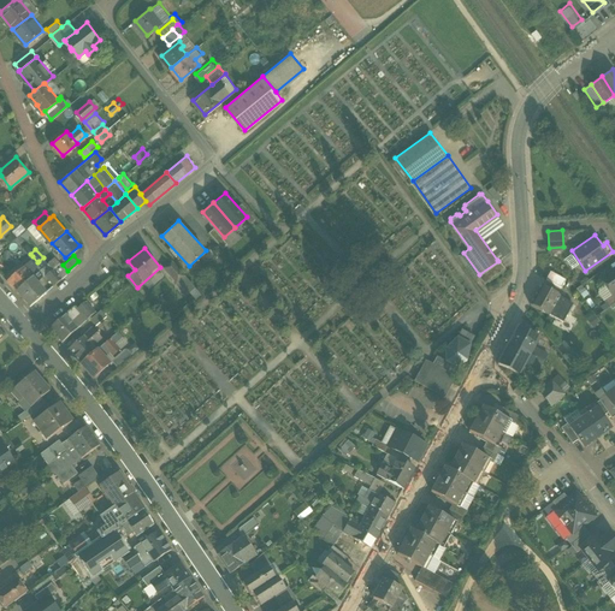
[(33,256),(7,278),(17,289),(39,270),(40,268),(36,265),(39,262),(37,262),(33,256)]
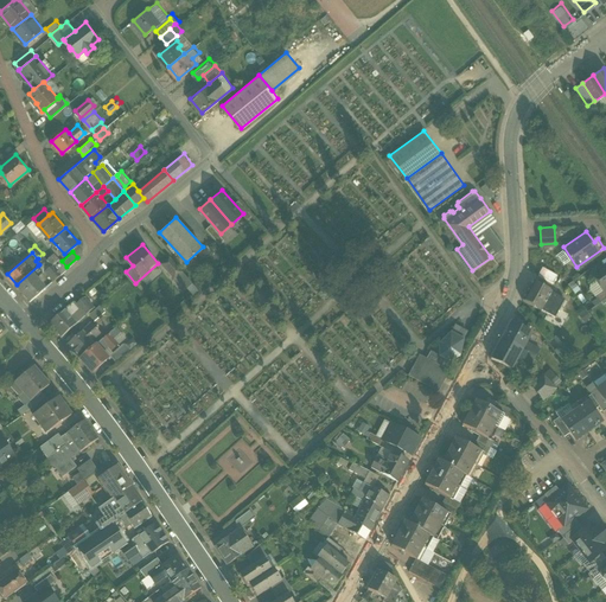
[(193,281),(171,255),(163,262),(185,288),(193,281)]
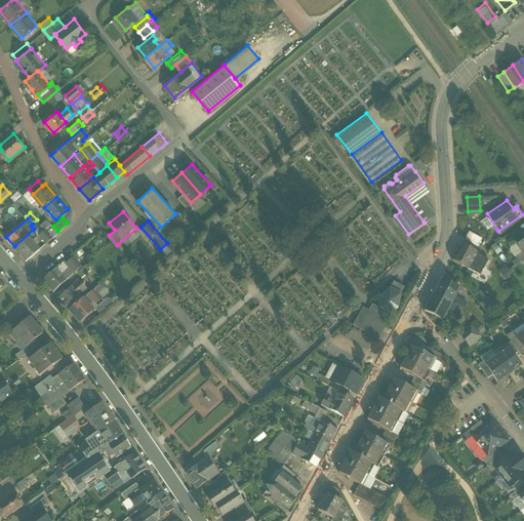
[(425,223),(408,234),(413,240),(431,228),(426,221),(424,222),(425,223)]
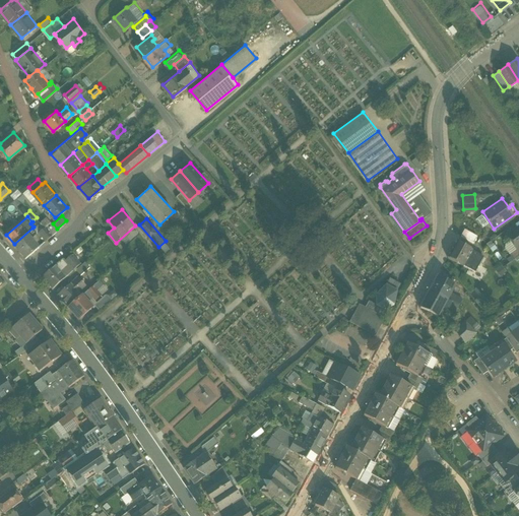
[(37,224),(35,226),(39,231),(46,224),(42,220),(40,221),(37,224)]
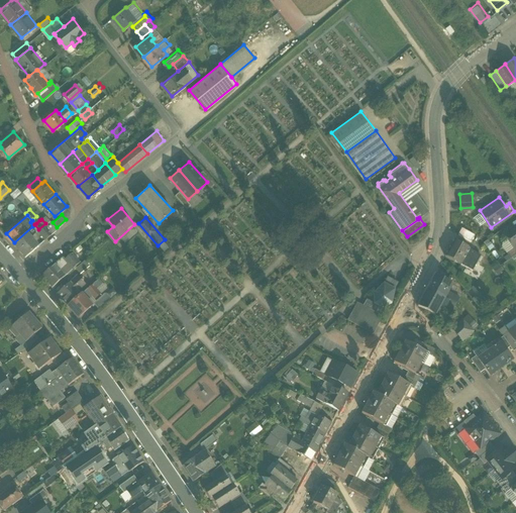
[(53,222),(50,219),(45,223),(53,232),(58,227),(57,227),(53,222)]
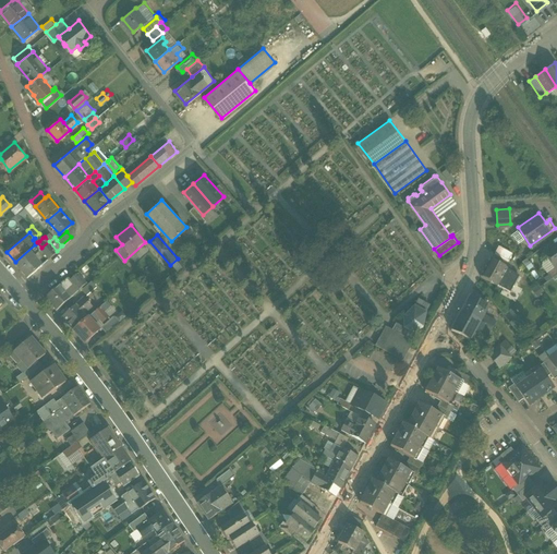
[(49,241),(41,248),(49,256),(57,251),(49,241)]
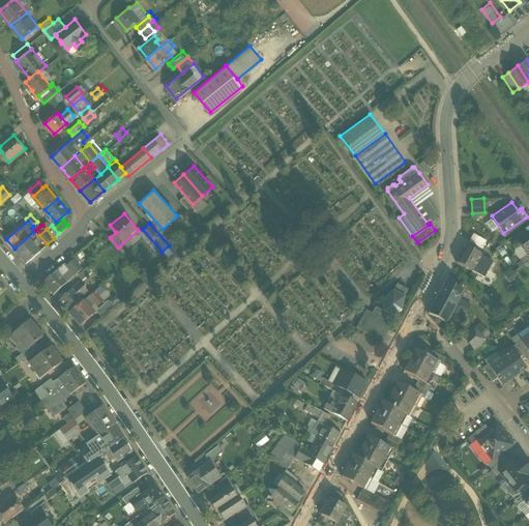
[(528,230),(518,238),(526,252),(528,250),(528,230)]
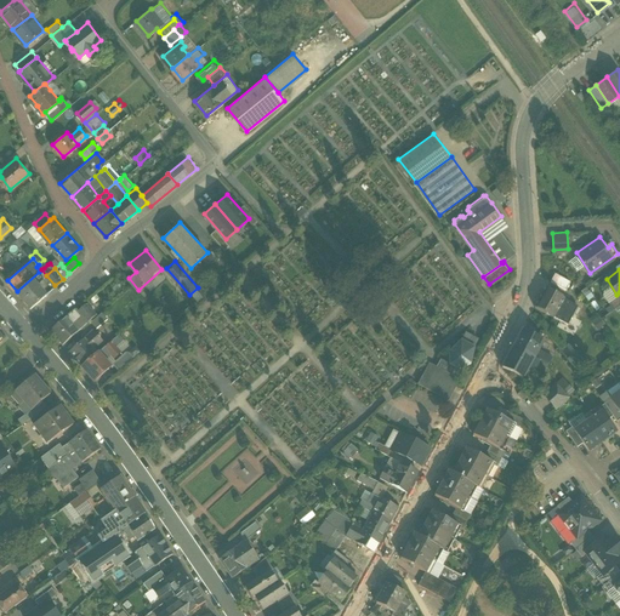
[(39,272),(17,291),(30,307),(47,292),(38,281),(44,277),(39,272)]
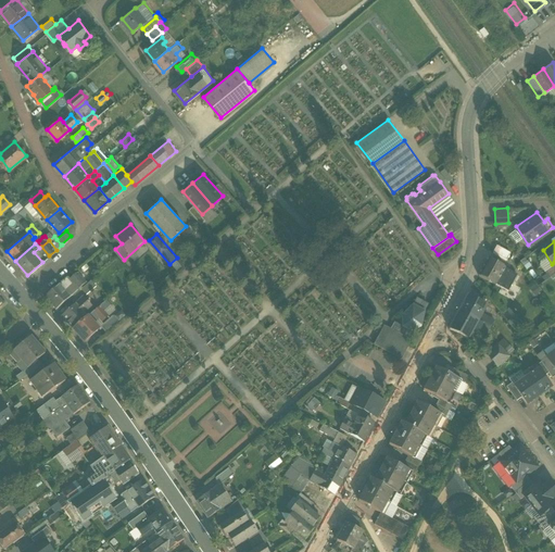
[(505,264),(489,255),(479,273),(495,283),(499,276),(505,265),(505,264)]
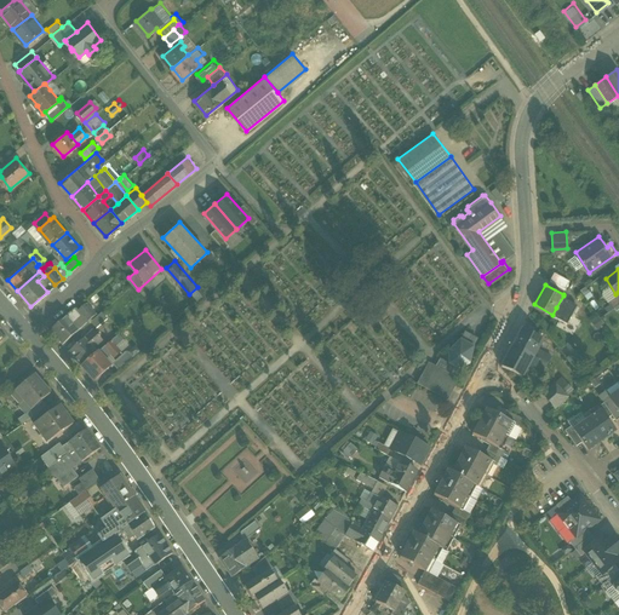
[(563,294),(563,295),(556,308),(571,316),(578,303),(563,294)]
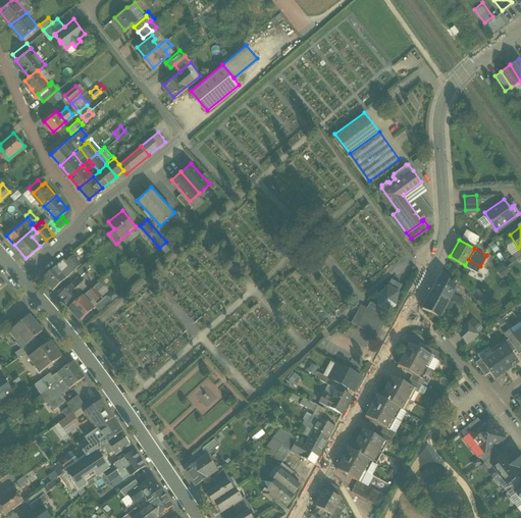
[(82,262),(73,253),(65,259),(73,269),(82,262)]
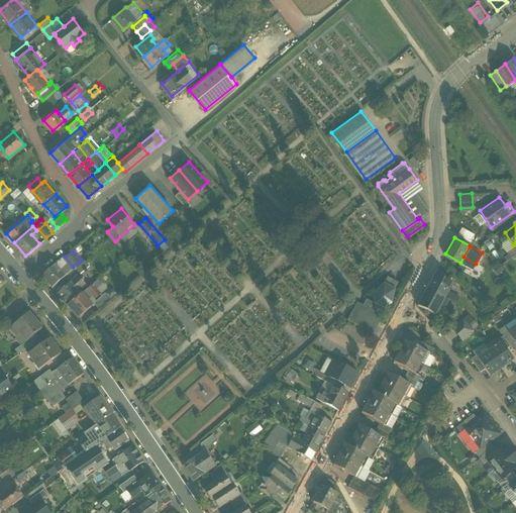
[(65,257),(64,255),(56,262),(66,274),(73,267),(65,257)]
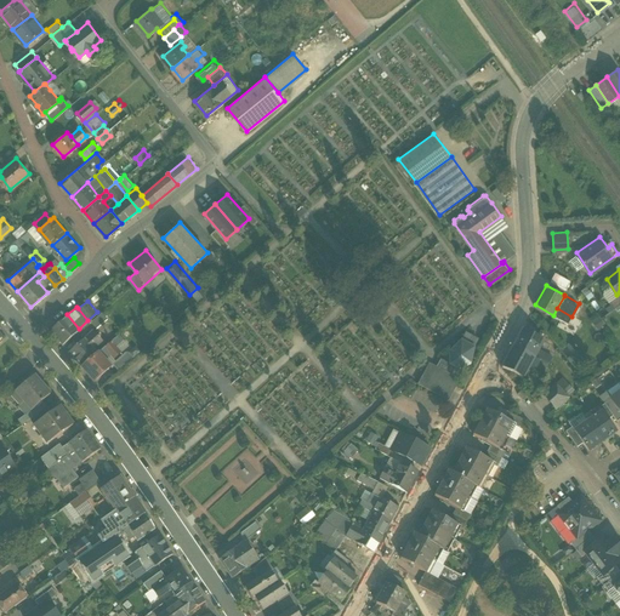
[(102,309),(91,319),(97,326),(108,317),(102,309)]
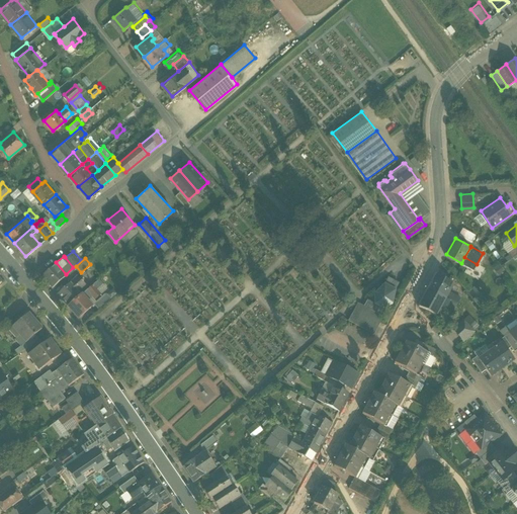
[(56,262),(42,274),(53,285),(66,274),(56,262)]
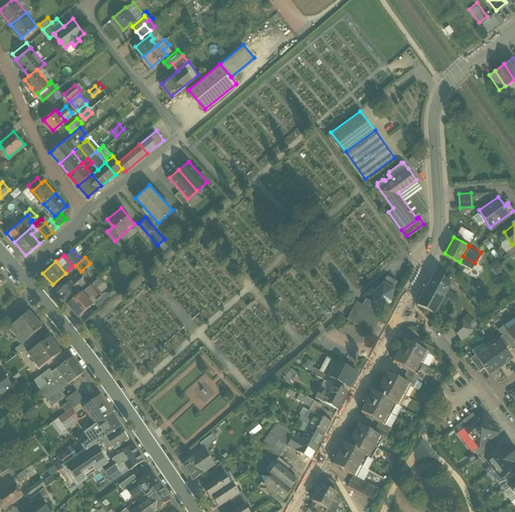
[(452,280),(434,271),(427,284),(456,300),(460,293),(451,288),(449,290),(447,289),(452,280)]
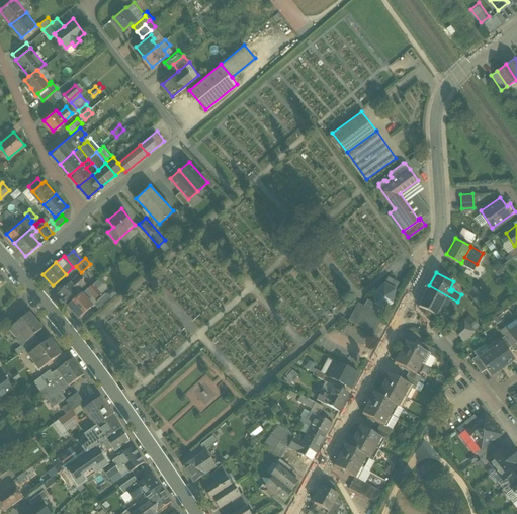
[(78,273),(71,279),(79,288),(86,281),(78,273)]
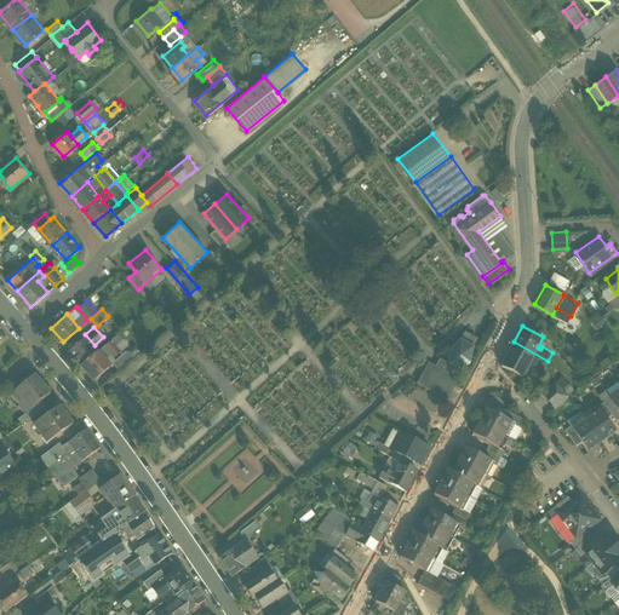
[(448,349),(450,361),(451,362),(446,369),(454,374),(459,366),(460,367),(471,360),(474,344),(474,343),(477,335),(465,329),(462,338),(460,337),(448,349)]
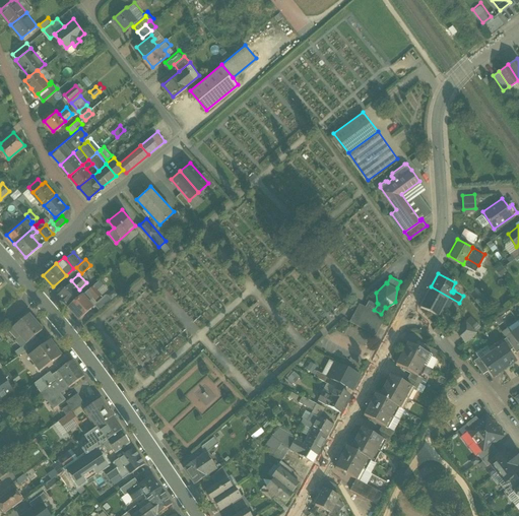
[(71,280),(58,293),(69,305),(82,294),(79,289),(71,280)]
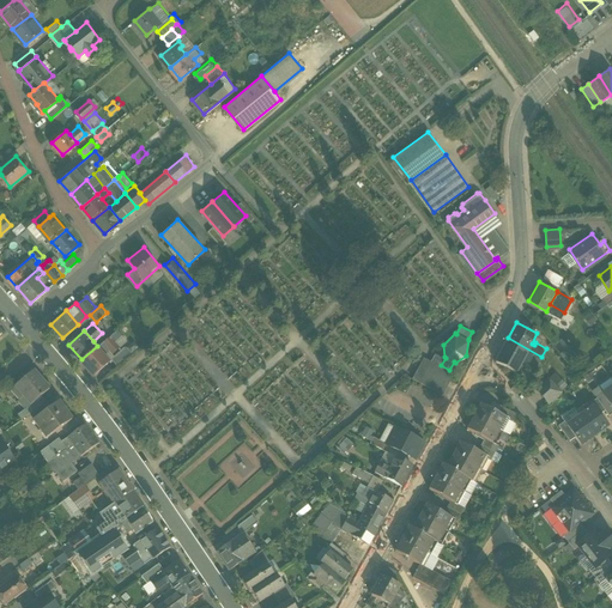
[(120,345),(111,334),(97,346),(102,351),(108,346),(113,351),(120,345)]
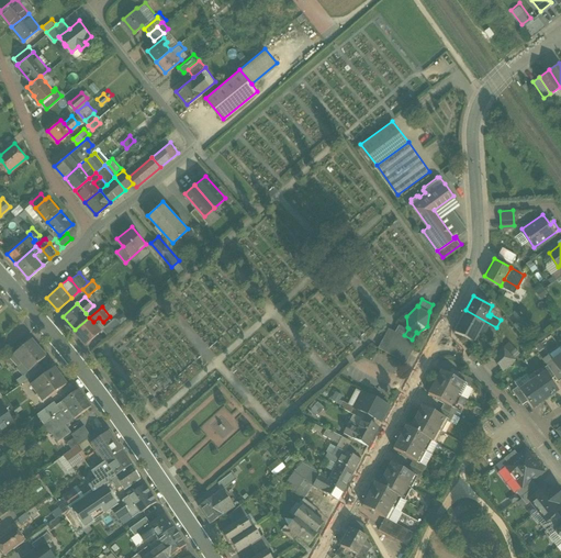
[(496,327),(466,310),(455,330),(473,339),(481,326),(483,327),(482,330),(492,335),(496,327)]
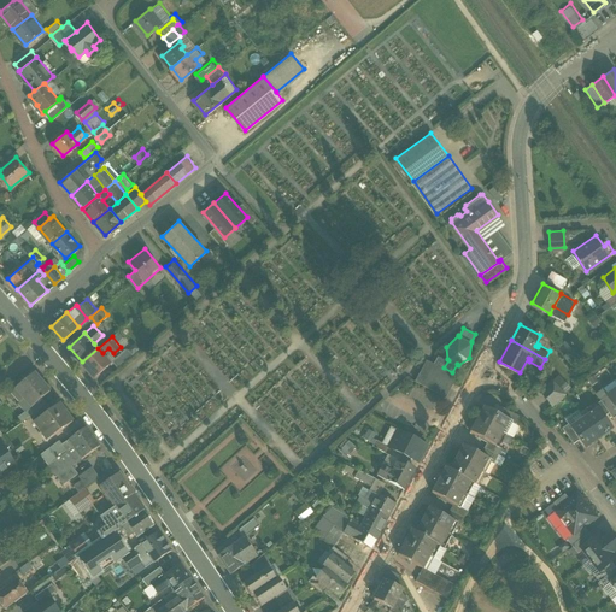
[(125,347),(117,355),(116,355),(112,359),(118,366),(132,353),(125,347)]
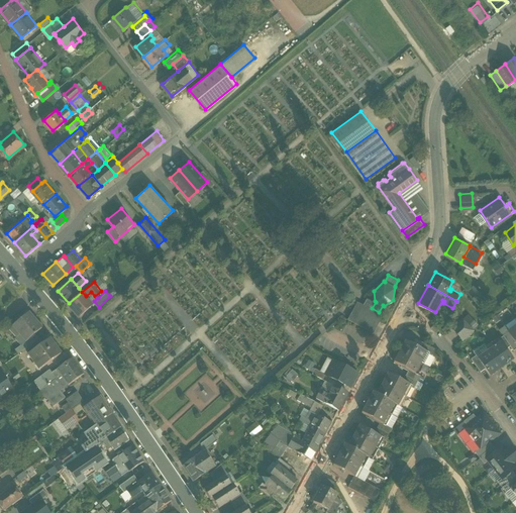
[(82,292),(69,303),(79,315),(92,303),(86,296),(82,292)]
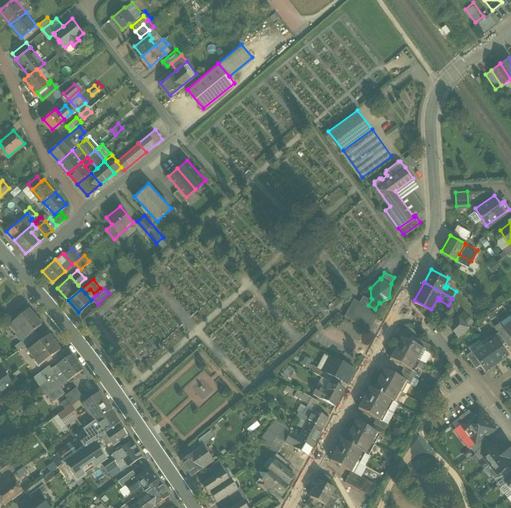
[(372,299),(371,298),(363,294),(360,300),(368,305),(372,299)]
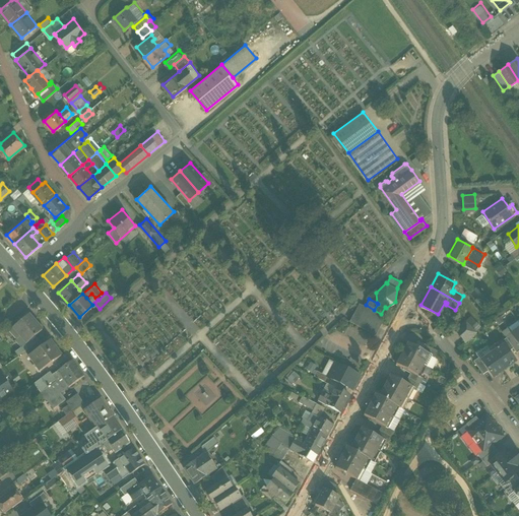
[(385,316),(381,314),(374,310),(366,305),(363,309),(358,306),(350,319),(376,332),(385,316)]
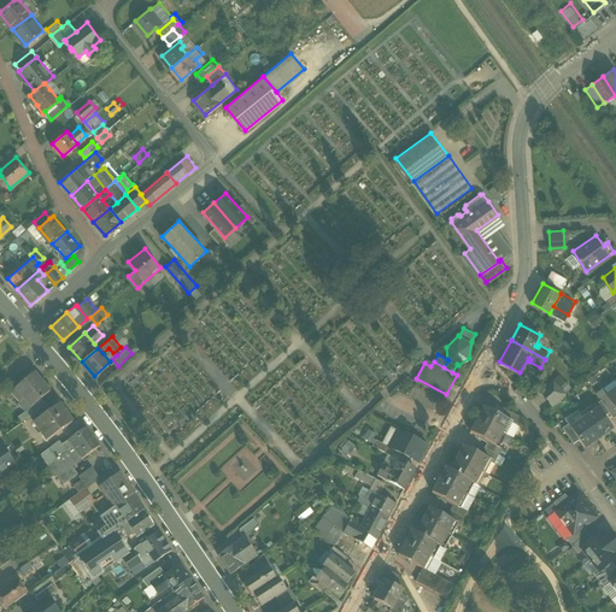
[(35,370),(16,386),(24,395),(19,400),(18,401),(25,410),(31,405),(42,395),(51,388),(35,370)]
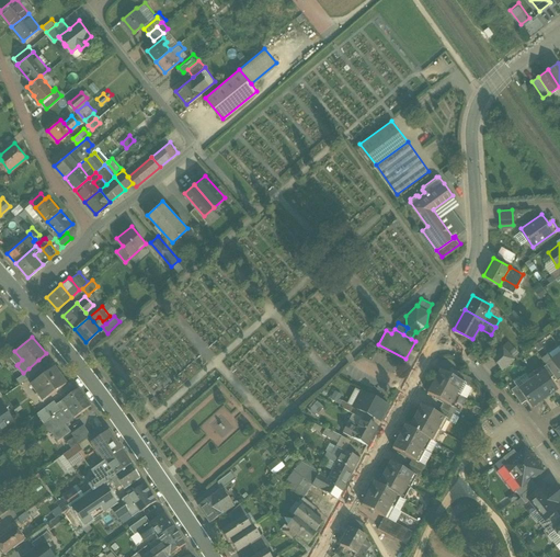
[(514,356),(503,344),(491,354),(502,365),(514,356)]
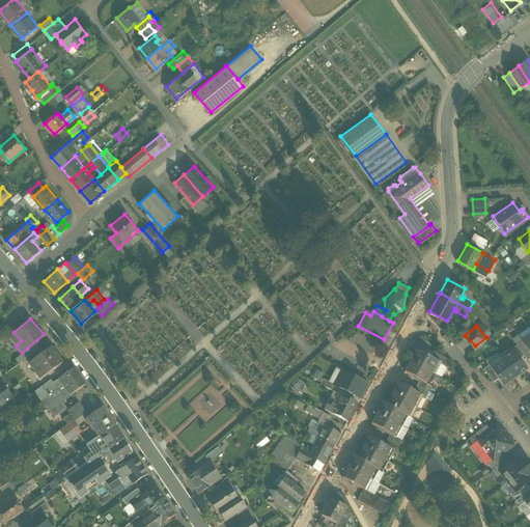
[(17,344),(21,340),(14,332),(9,336),(17,344)]
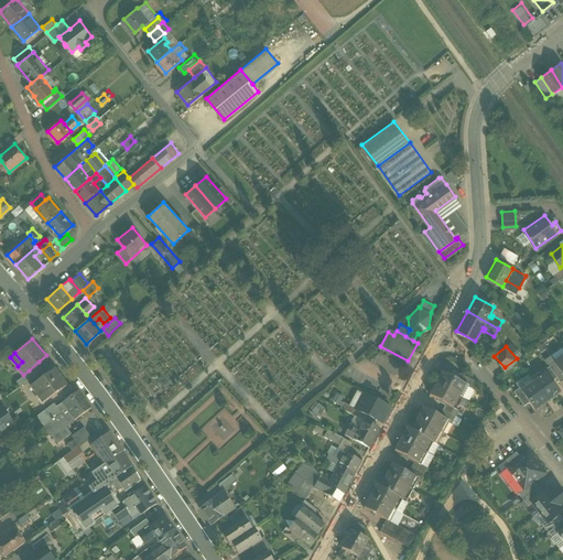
[(562,372),(554,361),(549,364),(556,375),(561,380),(562,379),(562,372)]
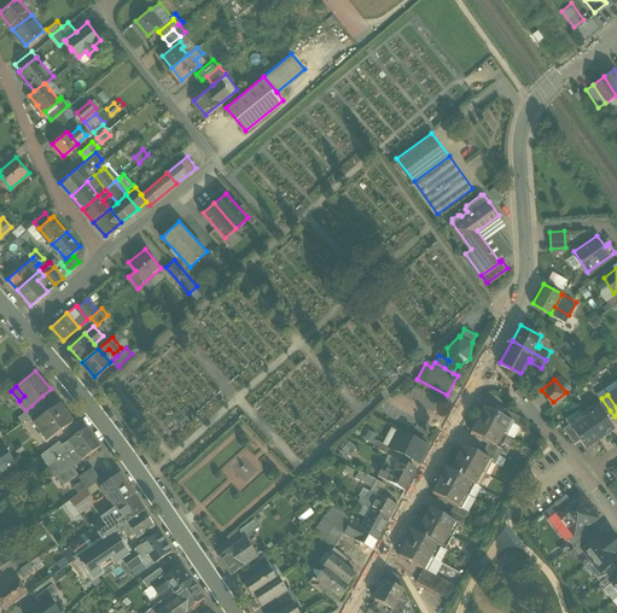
[(42,396),(31,406),(36,409),(47,402),(42,396)]
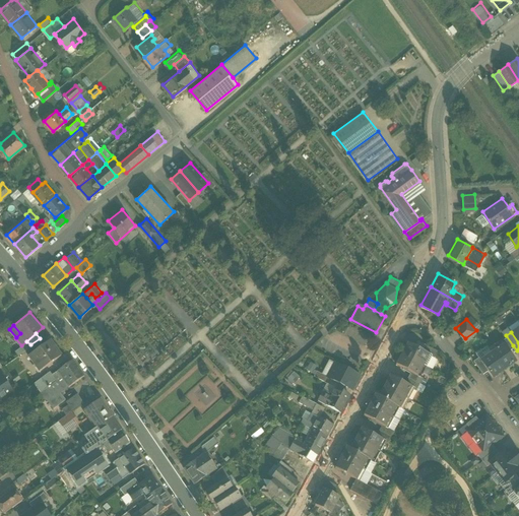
[(513,345),(507,335),(501,339),(504,342),(509,349),(513,345)]
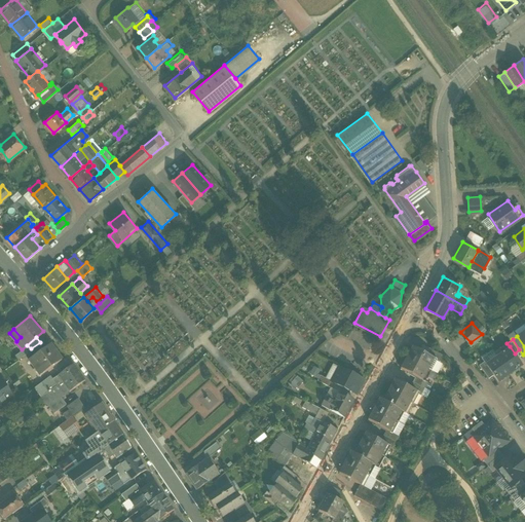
[(32,356),(29,358),(37,368),(41,365),(45,370),(62,358),(50,342),(44,346),(32,356)]
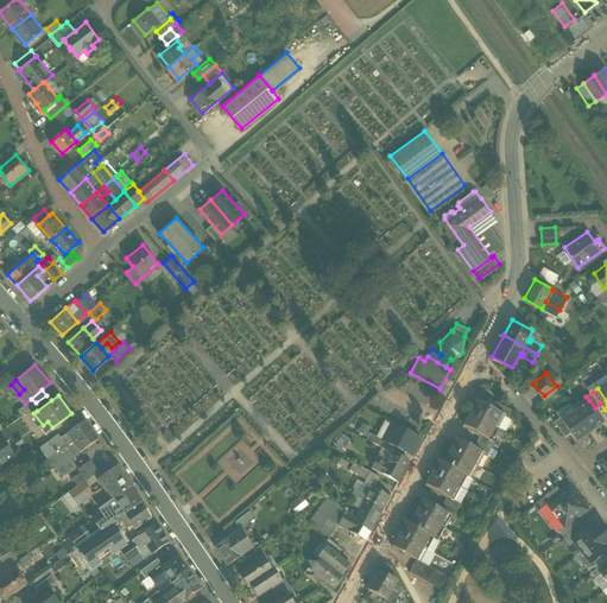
[(36,402),(33,405),(37,411),(51,400),(46,395),(36,402)]
